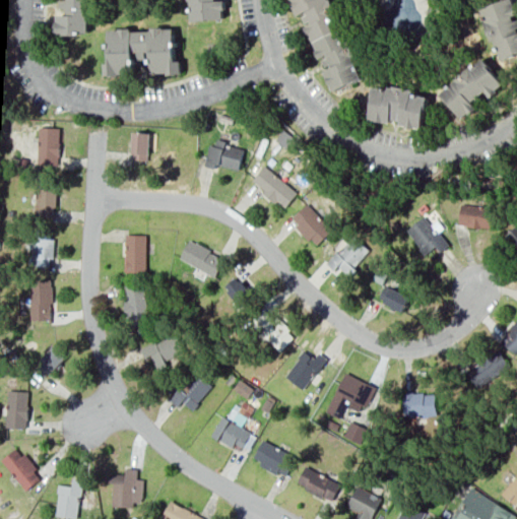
[(53,34),(54,15),(61,15),(61,0),(90,0),(90,35),(53,34)]
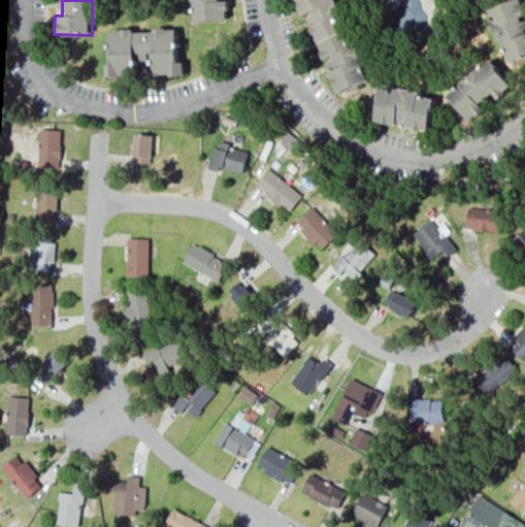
[(229,19),(228,0),(221,1),(220,0),(191,0),(192,20),(229,19)]
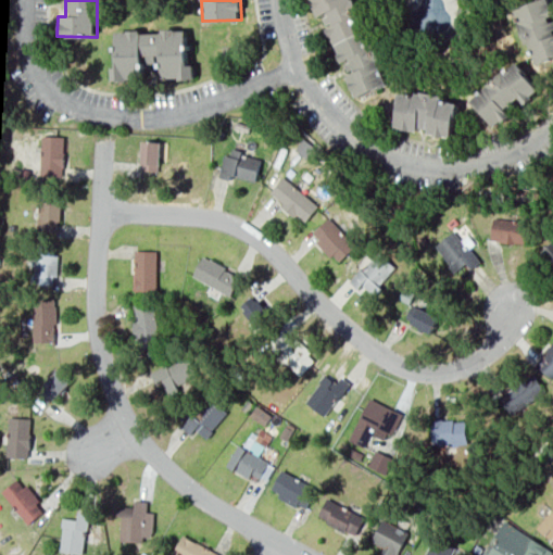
[(357,102),(346,79),(350,77),(319,19),(316,21),(304,0),(351,0),(390,75),(386,77),(390,86),(357,102)]
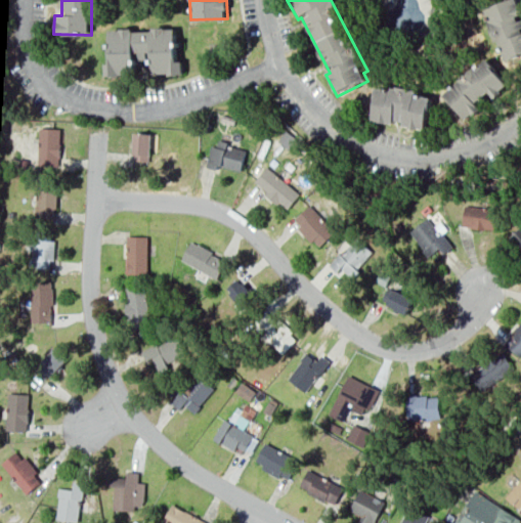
[(520,55),(520,2),(520,0),(511,0),(486,9),(505,61),(520,55)]
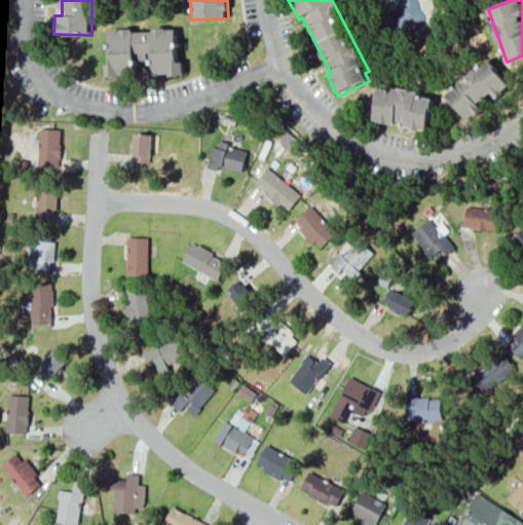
[(182,75),(169,76),(169,72),(154,72),(153,48),(134,48),(135,76),(102,76),(102,63),(108,63),(107,28),(175,26),(176,62),(182,62),(182,75)]
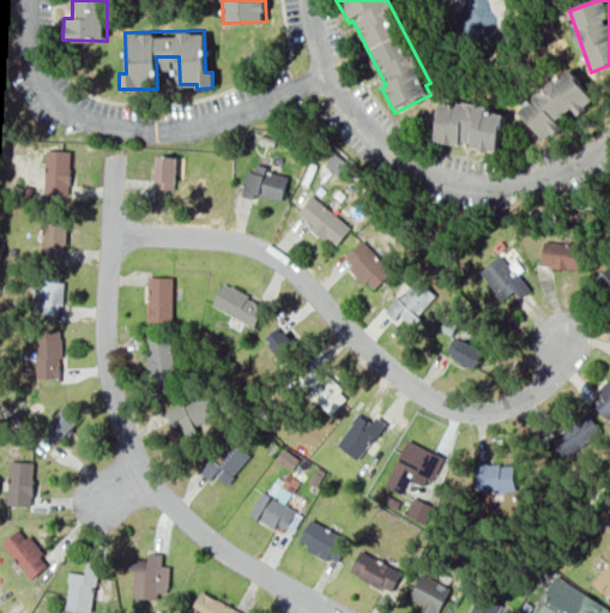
[(562,127),(544,143),(520,113),(531,106),(525,98),(566,67),(595,103),(578,116),(572,109),(557,121),(562,127)]
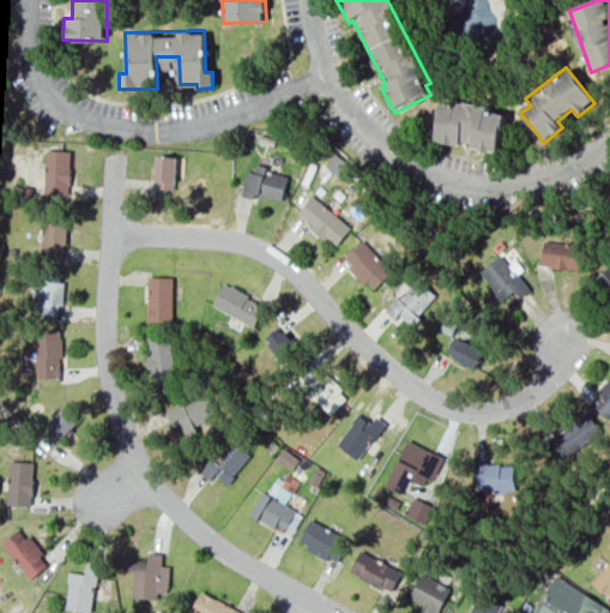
[(506,114),(441,102),(434,143),(497,155),(506,114)]
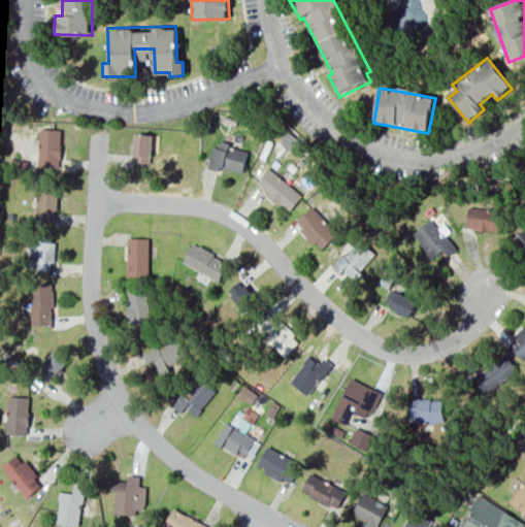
[(58,165),(37,164),(39,130),(60,131),(58,165)]
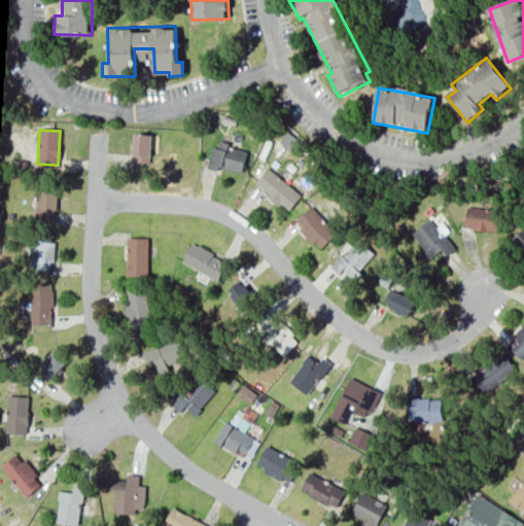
[(288,151),(276,143),(283,132),(295,140),(288,151)]
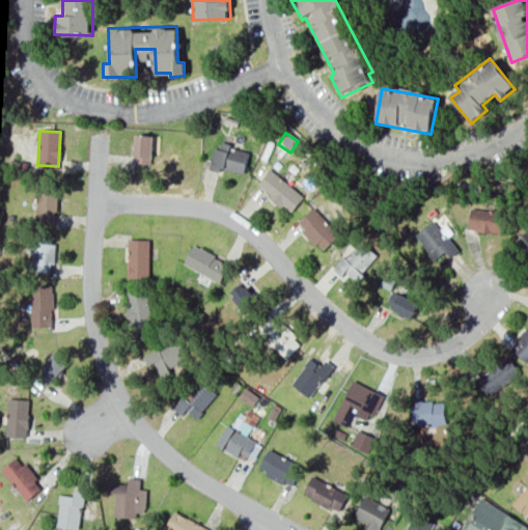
[(151,165),(133,163),(135,136),(155,137),(151,165)]
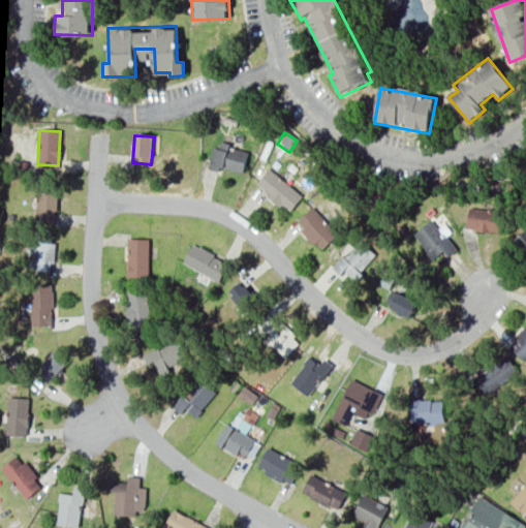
[(203,167),(219,173),(221,165),(239,172),(245,152),(211,141),(203,167)]
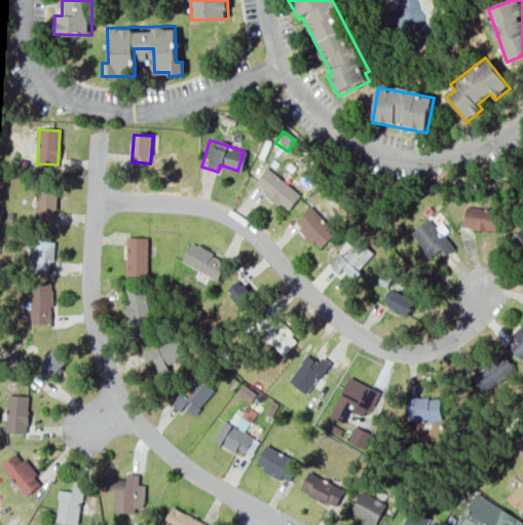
[(286,213),(253,185),(266,167),(300,196),(286,213)]
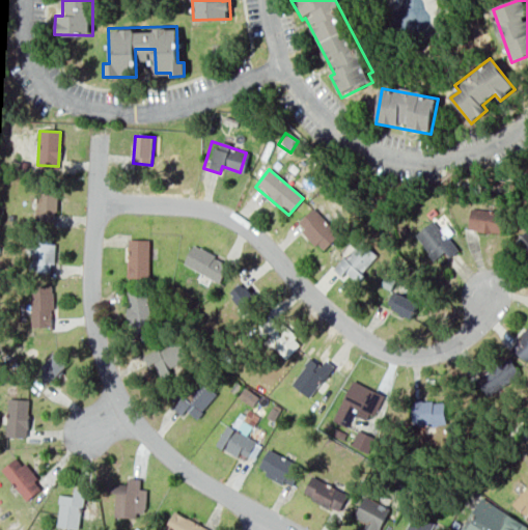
[(50,222),(30,220),(33,193),(52,195),(50,222)]
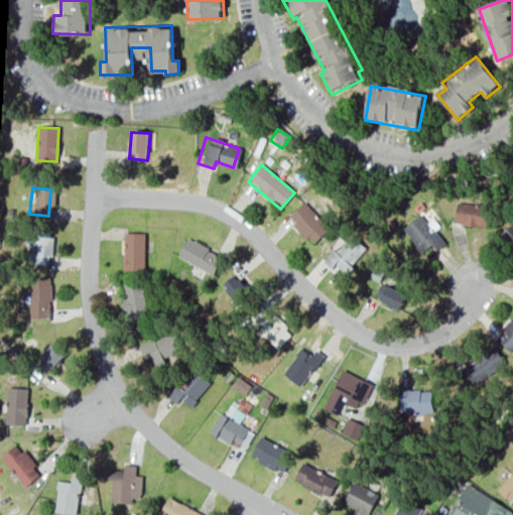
[(286,216),(314,244),(330,229),(301,201),(286,216)]
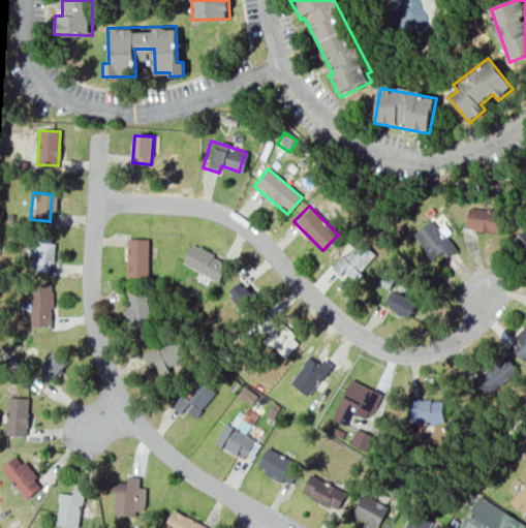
[(487,235),(461,231),(464,207),(490,211),(487,235)]
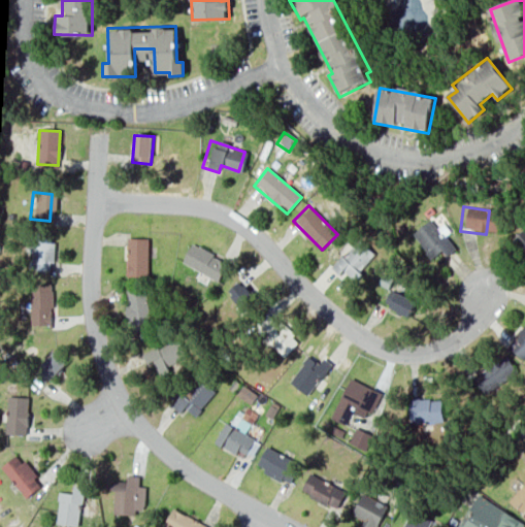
[(457,253),(450,259),(444,252),(430,263),(408,236),(428,220),(457,253)]
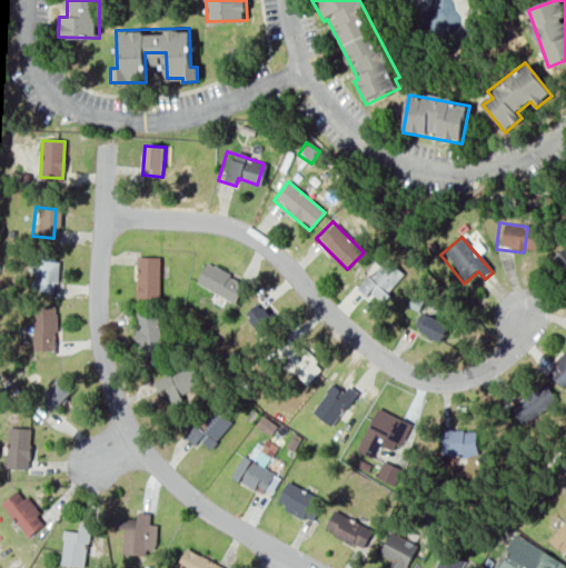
[(565,269),(553,258),(565,245),(565,269)]
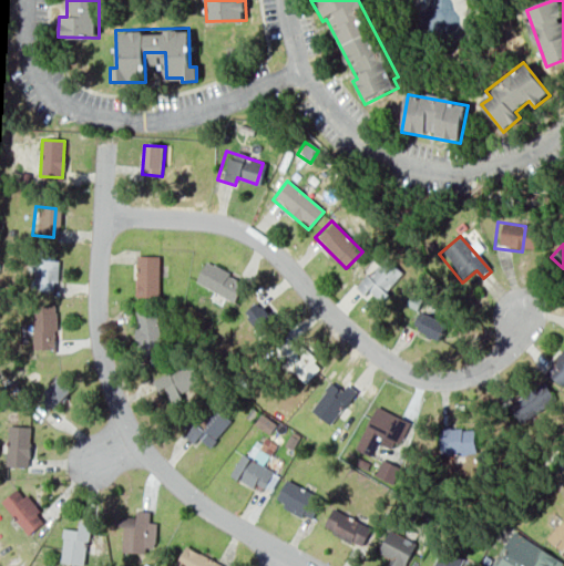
[(134,299),(136,255),(161,256),(159,300),(134,299)]
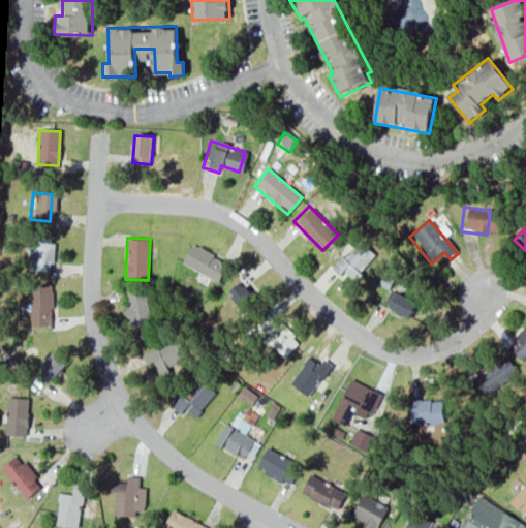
[(53,271),(33,270),(36,242),(56,244),(53,271)]
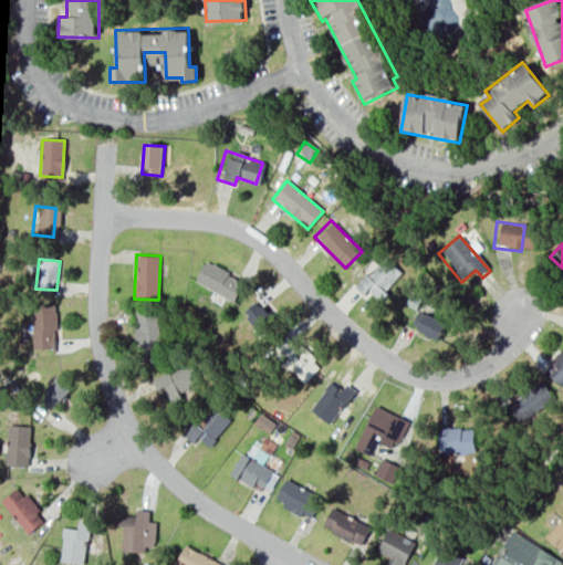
[(233,302),(195,281),(207,260),(244,281),(233,302)]
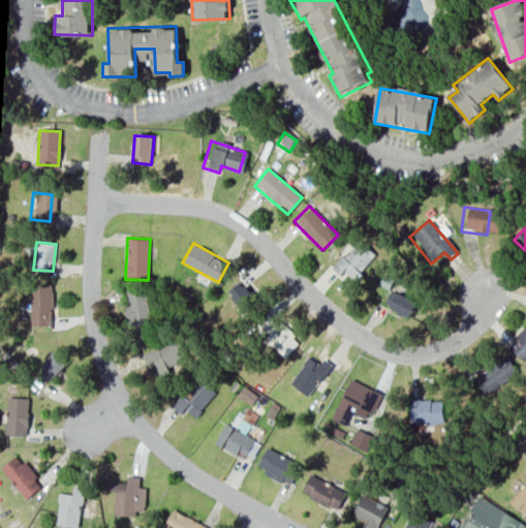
[(338,278),(328,268),(349,246),(363,255),(353,265),(366,276),(358,284),(344,272),(338,278)]
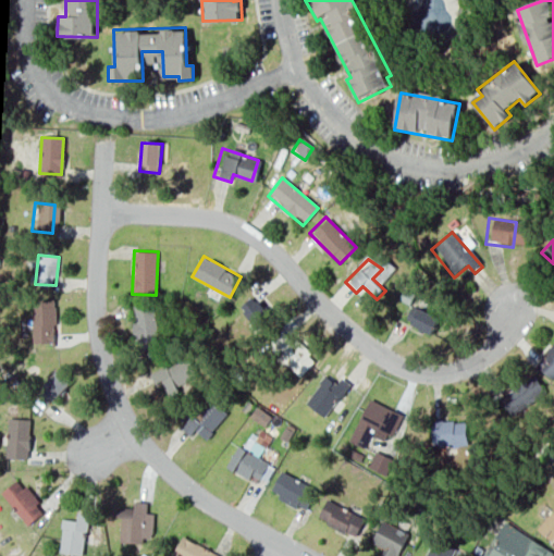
[(407,317),(433,332),(440,320),(429,313),(434,304),(405,287),(398,300),(411,307),(407,317)]
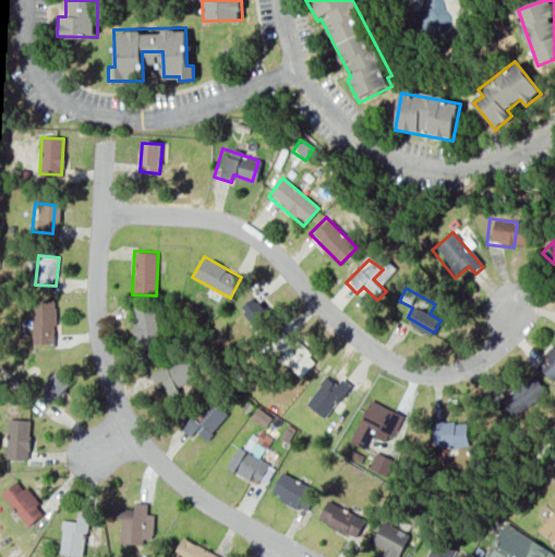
[(264,333),(243,312),(255,300),(276,319),(264,333)]
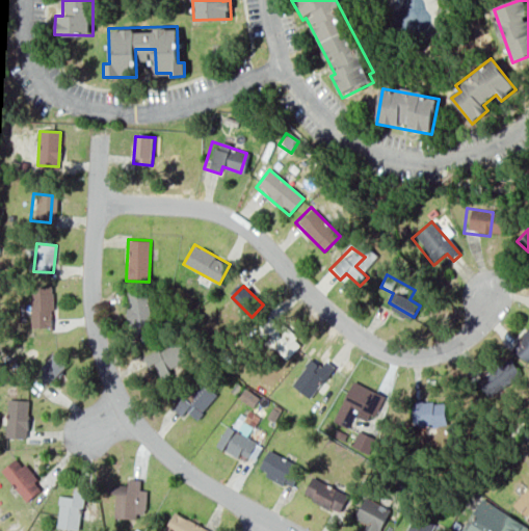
[(50,290),(50,296),(55,296),(54,320),(48,320),(48,329),(29,329),(30,290),(50,290)]
